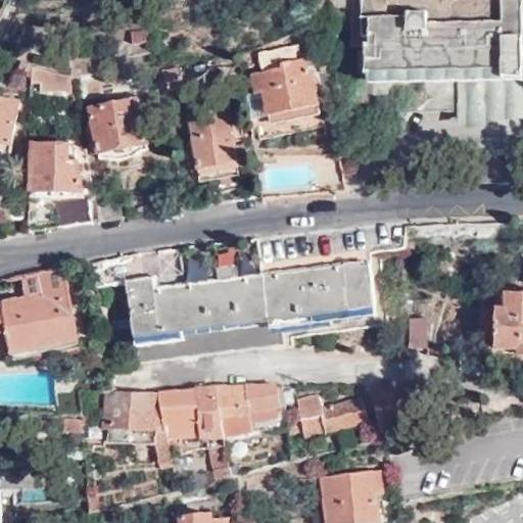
[(457,108),(458,117),(522,109),(522,0),(503,0),(503,19),(429,22),(428,12),(408,12),(409,16),(370,17),(371,35),(366,35),(368,74),(407,72),(407,108),(457,108)]
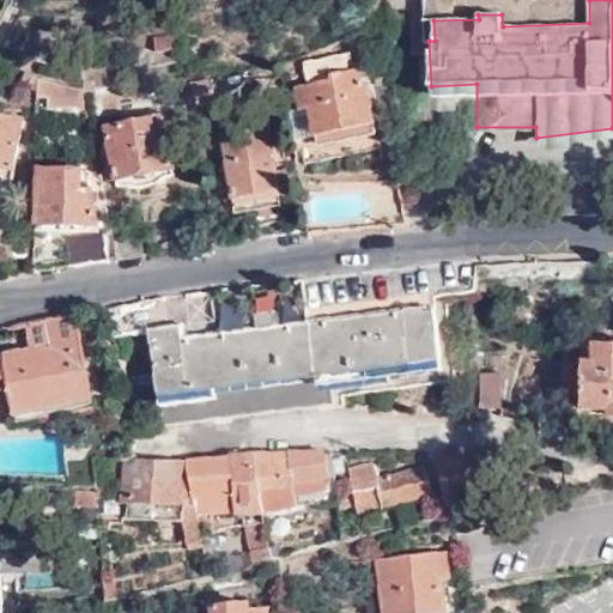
[(171,54),(181,52),(176,29),(152,34),(157,49),(170,46),(171,54)]
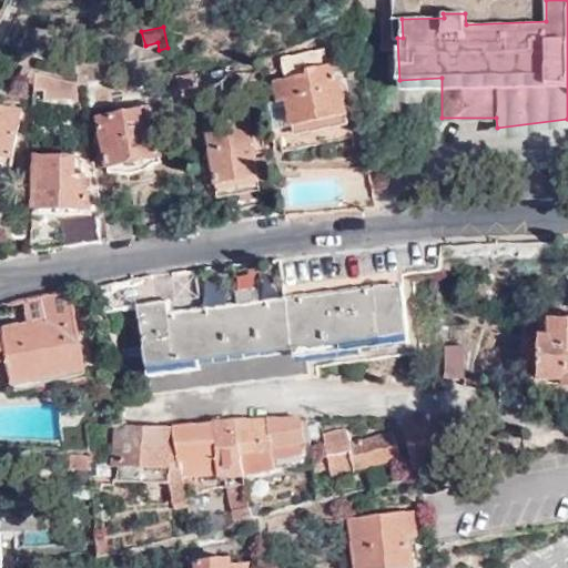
[(335,85),(331,63),(303,68),(303,72),(273,79),(276,98),(286,97),(292,123),(345,113),(340,84),(335,85)]
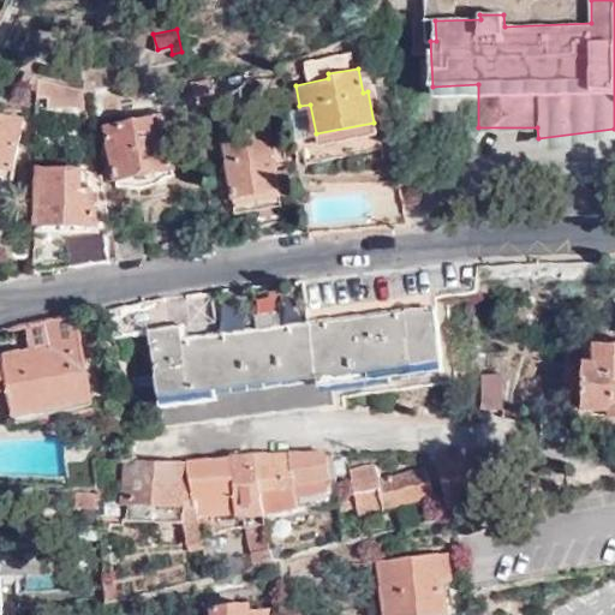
[(37,90),(37,81),(24,73),(21,83),(28,85),(37,90)]
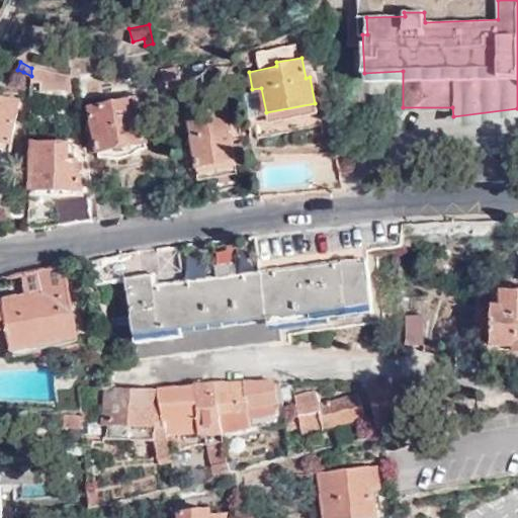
[(181,78),(178,66),(162,69),(163,81),(181,78)]
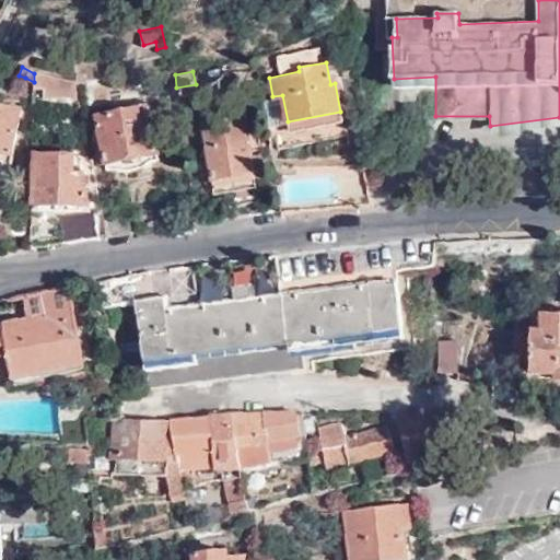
[(76,101),(76,83),(34,73),(34,82),(34,89),(44,90),(45,100),(76,101)]
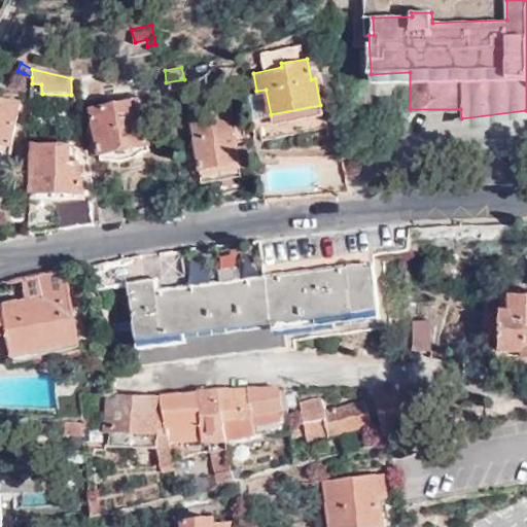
[(259,110),(257,99),(251,101),(253,112),(259,110)]
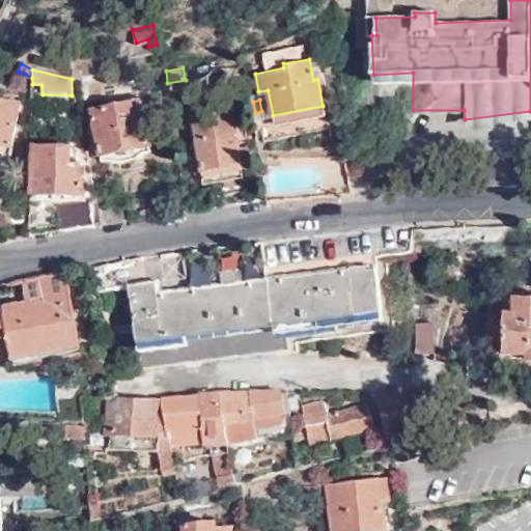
[(0,145),(10,147),(19,106),(0,101),(0,145)]
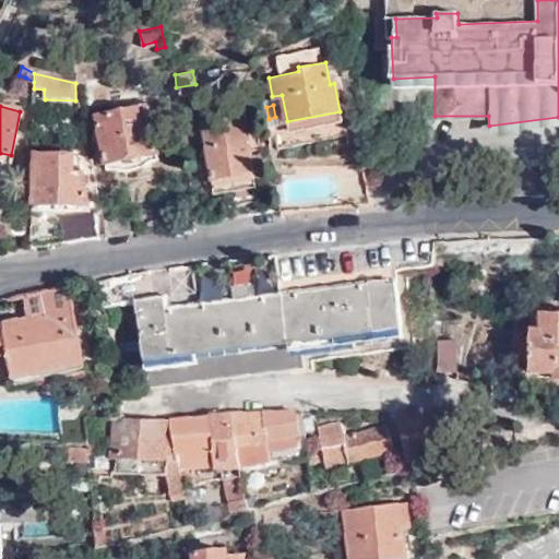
[(158,158),(149,106),(98,116),(109,168),(158,158)]
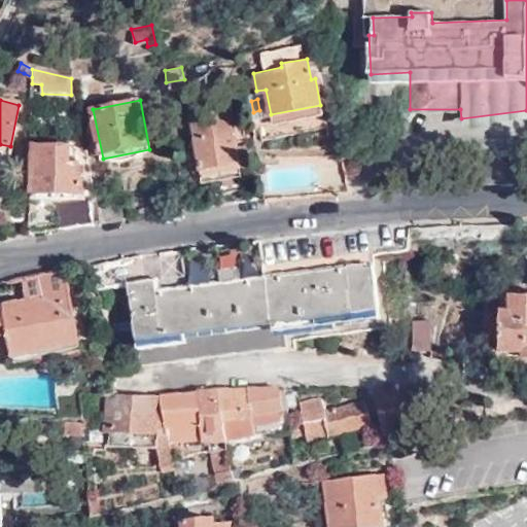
[(232,121),(230,104),(190,109),(201,169),(240,164),(232,121)]
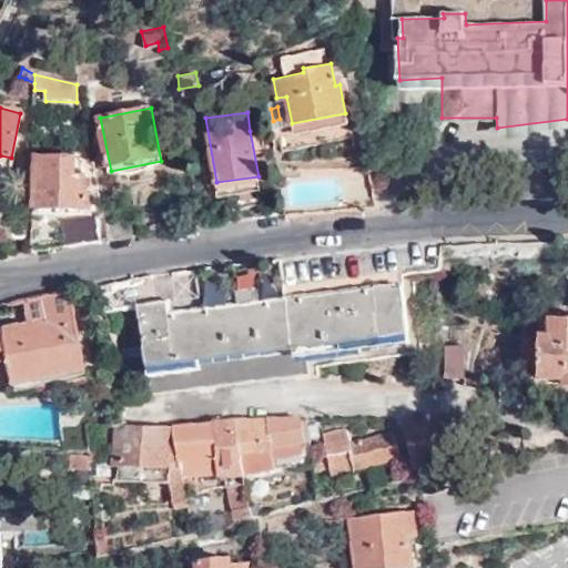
[(567,119),(497,128),(498,135),(567,125),(567,119)]
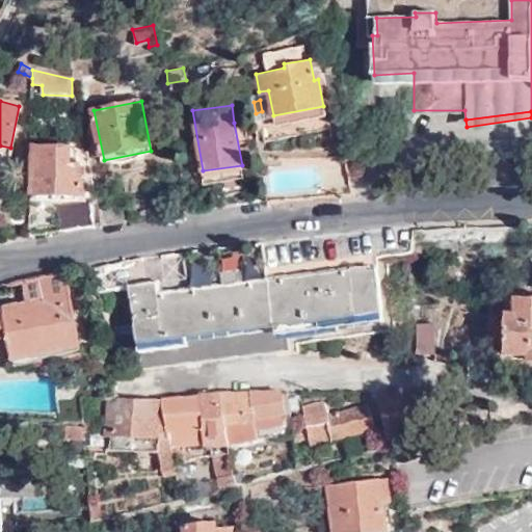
[(71,165),(71,147),(33,147),(33,193),(85,195),(80,165),(71,165)]
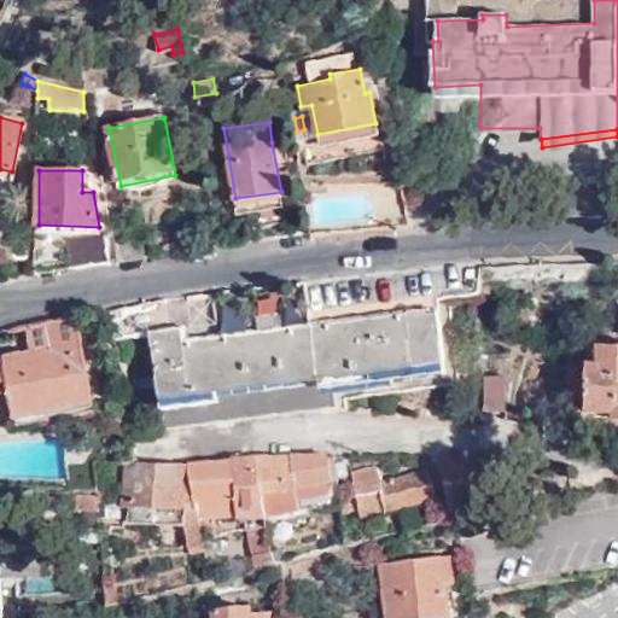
[(249,240),(285,235),(283,205),(248,208),(249,240)]
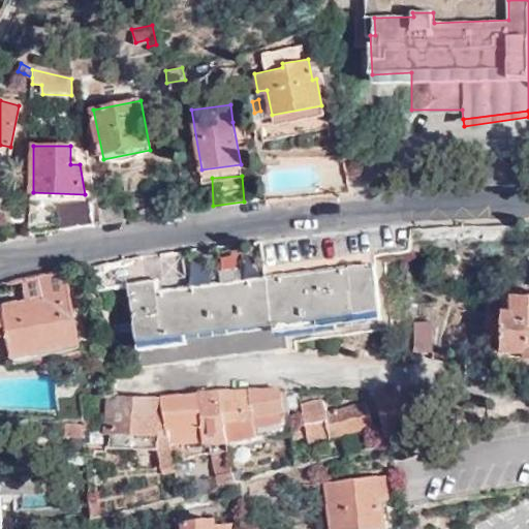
[(101,222),(124,219),(118,192),(96,194),(101,222)]
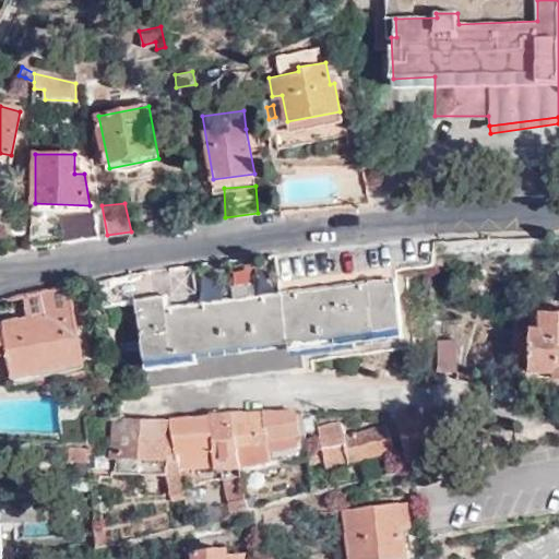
[(66,241),(98,236),(94,210),(61,214),(66,241)]
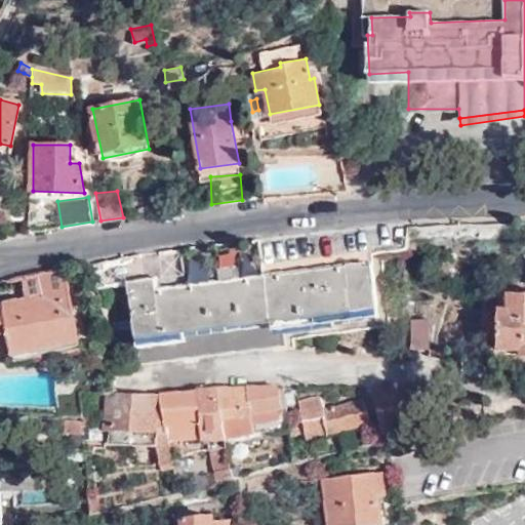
[(127,281),(136,360),(194,353),(282,341),(280,315),(377,305),(371,253),(232,269),(233,279),(217,279),(215,272),(180,275),(127,281)]
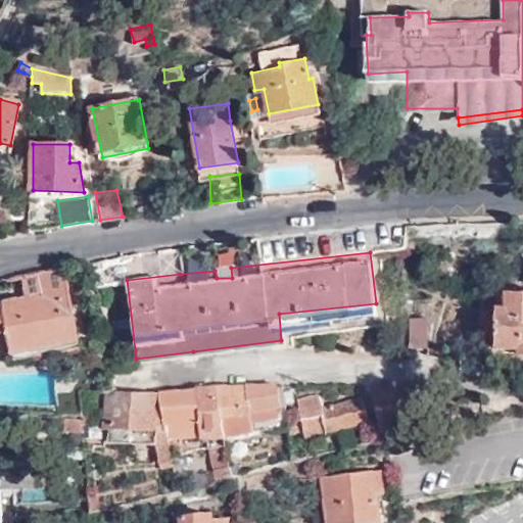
[(216,267),(215,271),(217,278),(232,278),(231,268),(230,266),(216,267)]
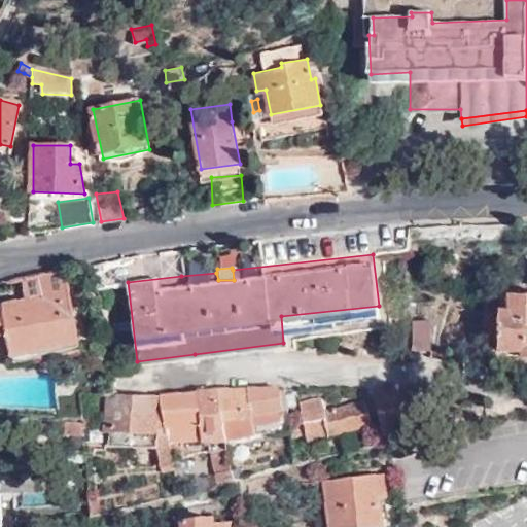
[(65,270),(25,274),(31,303),(0,308),(0,326),(3,346),(11,345),(15,363),(40,359),(38,344),(76,338),(65,270)]
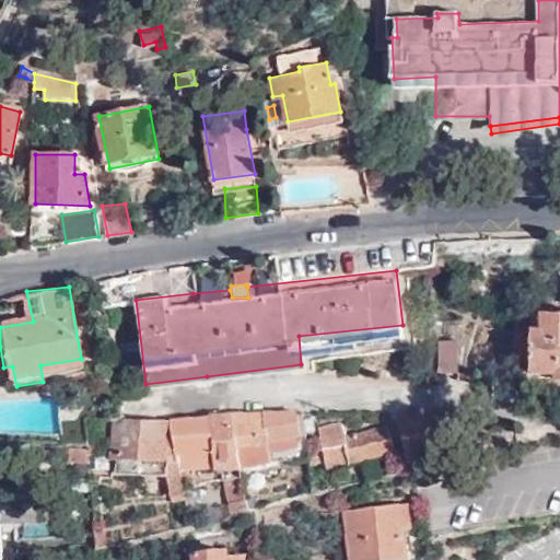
[(559,311),(545,311),(544,328),(533,327),(533,371),(557,371),(558,378),(559,377),(559,311)]
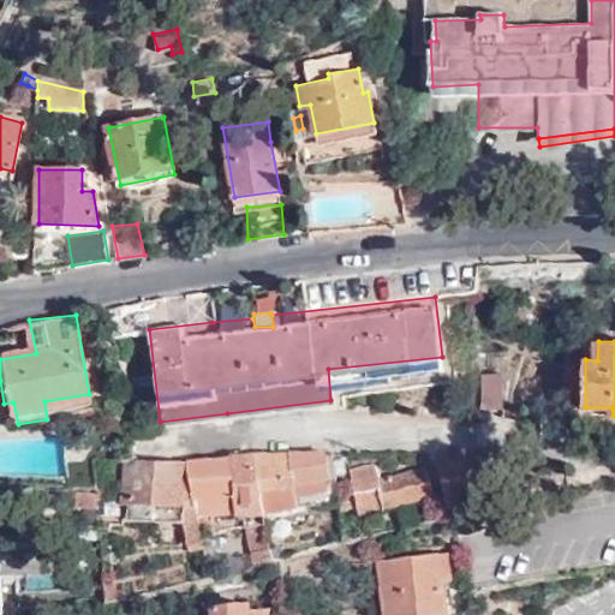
[(502,406),(501,382),(482,382),(483,406),(502,406)]
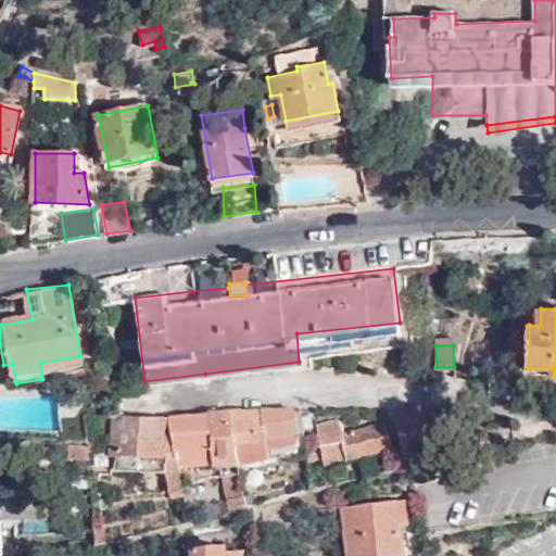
[(452,444),(442,404),(420,405),(394,411),(407,455),(452,444)]
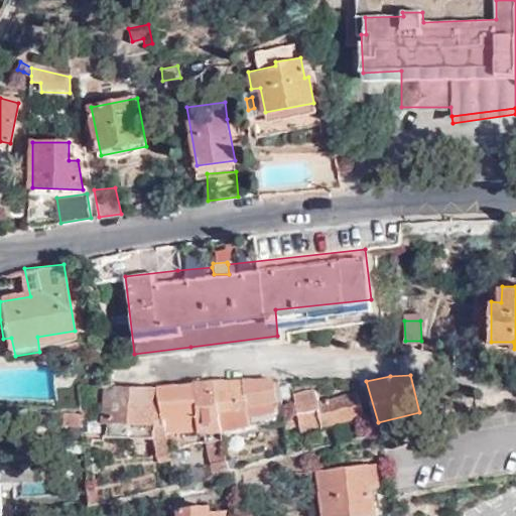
[(162,419),(165,434),(199,432),(199,434),(205,434),(207,445),(209,444),(214,473),(226,471),(225,465),(216,409),(211,379),(191,382),(191,384),(156,388),(162,419)]
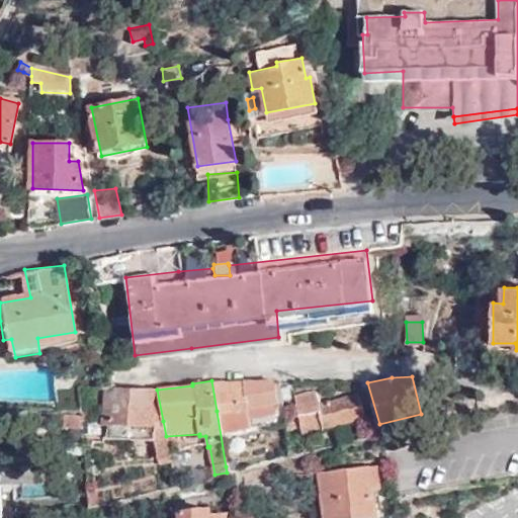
[(217,411),(226,466),(227,472),(229,471),(222,433),(212,381),(212,380),(211,380),(217,411)]
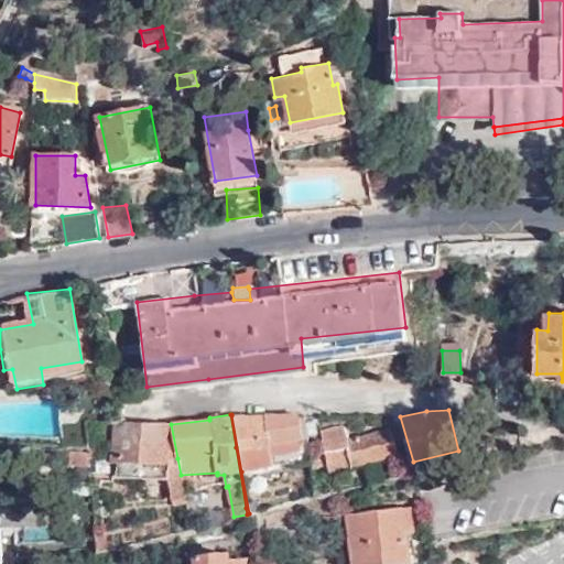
[(241,472),(273,466),(271,457),(269,446),(302,441),(297,414),(231,415),(241,472)]
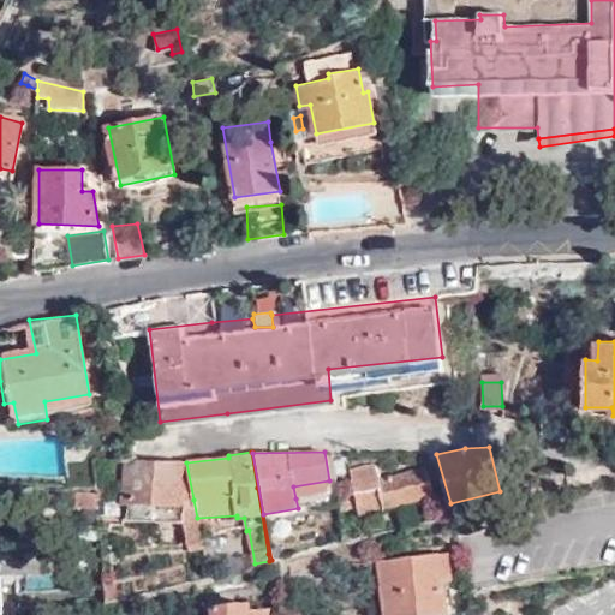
[(430,493),(424,466),(376,475),(372,460),(347,465),(357,513),(394,503),(430,493)]
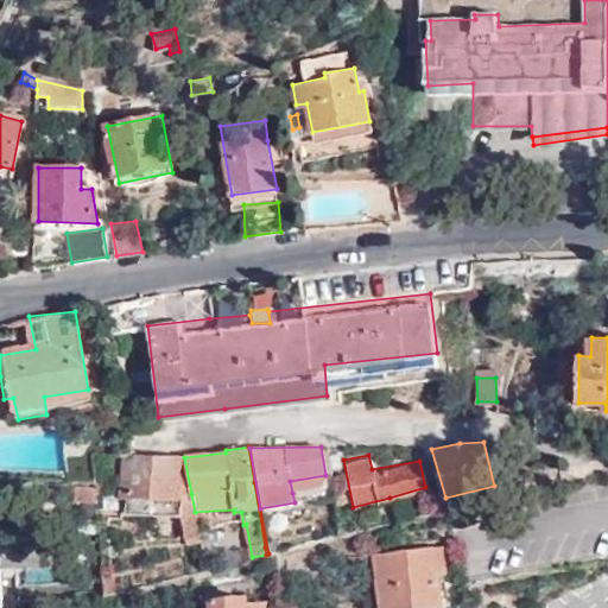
[(185,496),(178,457),(124,456),(122,498),(128,499),(128,515),(183,517),(189,544),(196,544),(195,538),(185,496)]
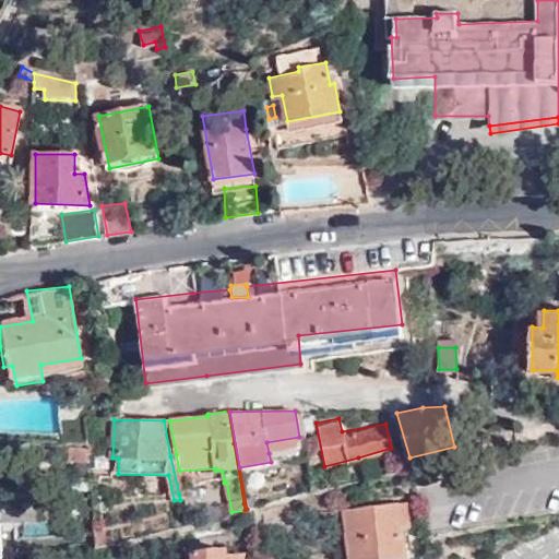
[(176,454),(169,420),(164,420),(170,456),(179,495),(180,500),(185,499),(179,471),(176,454)]
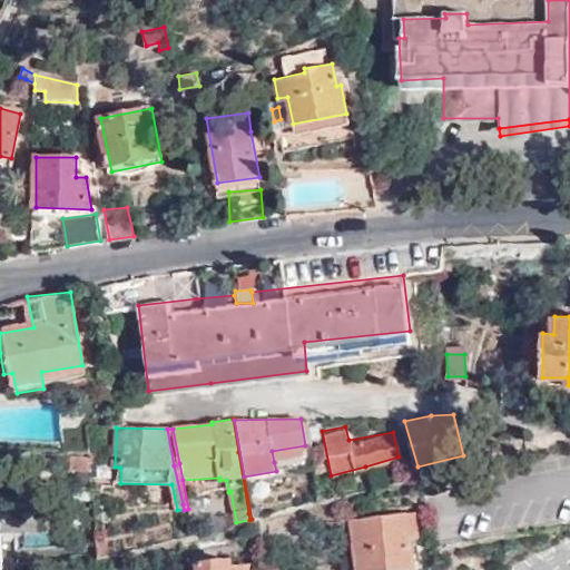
[(305,457),(303,445),(272,451),(274,462),(305,457)]
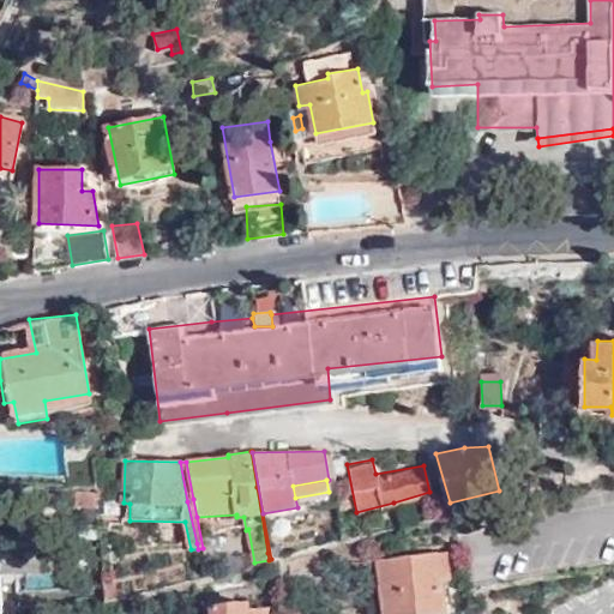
[(447,578),(445,553),(377,559),(383,613),(443,613),(440,578),(447,578)]
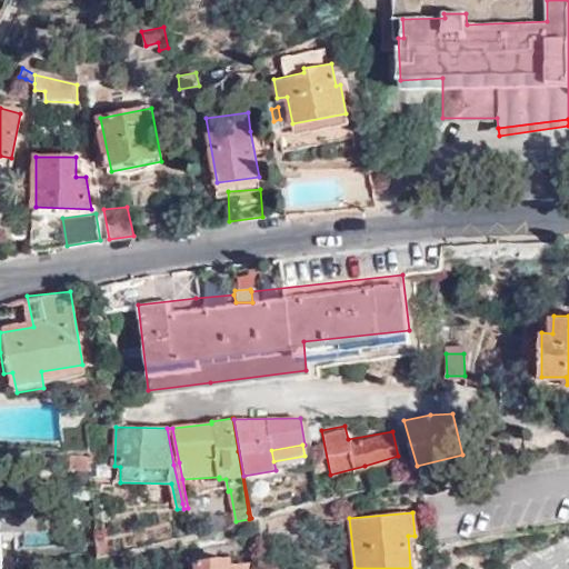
[(327,530),(340,528),(339,518),(325,519),(327,530)]
